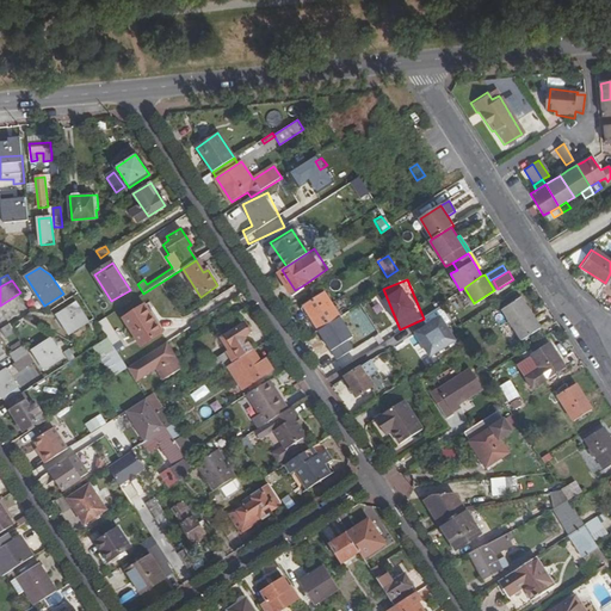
[(304,307),(320,331),(325,328),(345,315),(331,291),(304,307)]
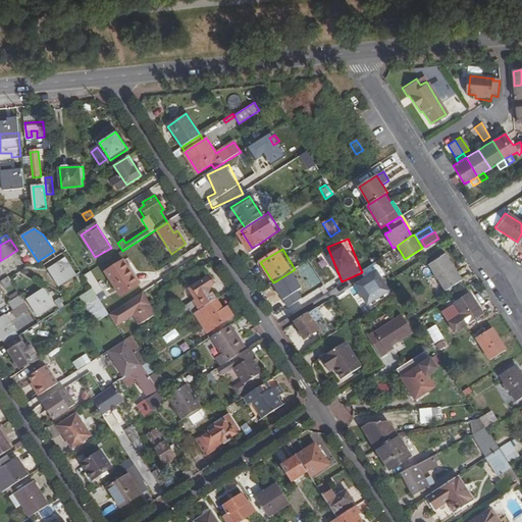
[(461,280),(444,254),(428,264),(445,291),(461,280)]
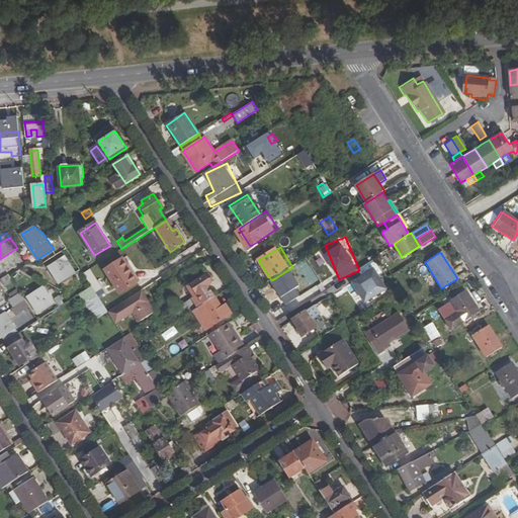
[(75,271),(65,256),(50,266),(61,281),(75,272),(75,271)]
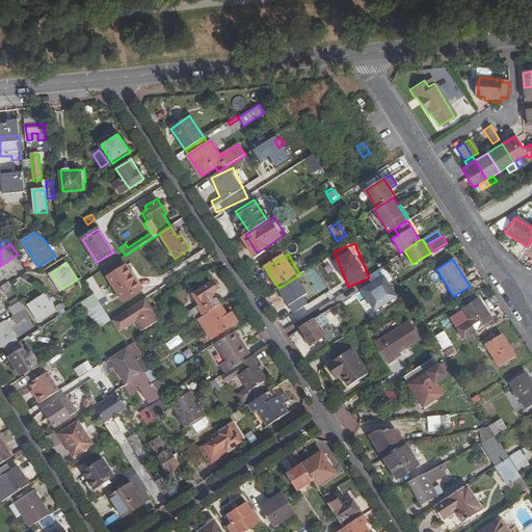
[(131,275),(126,266),(108,277),(124,301),(140,291),(131,275)]
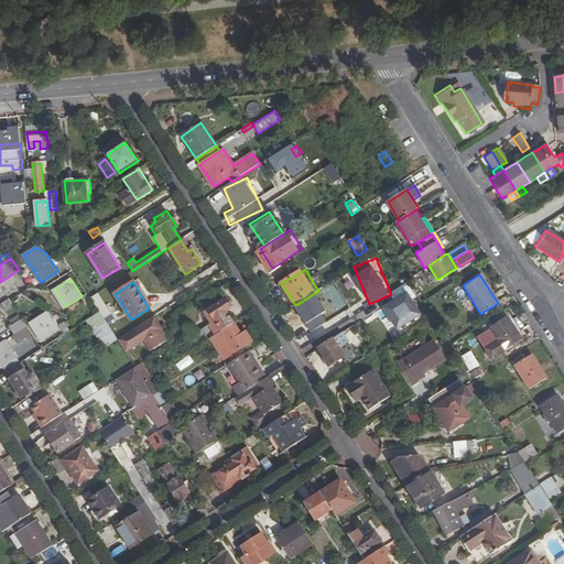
[(326,293),(322,289),(318,291),(300,303),(303,308),(303,310),(317,331),(322,328),(333,322),(334,321),(318,299),(326,293)]
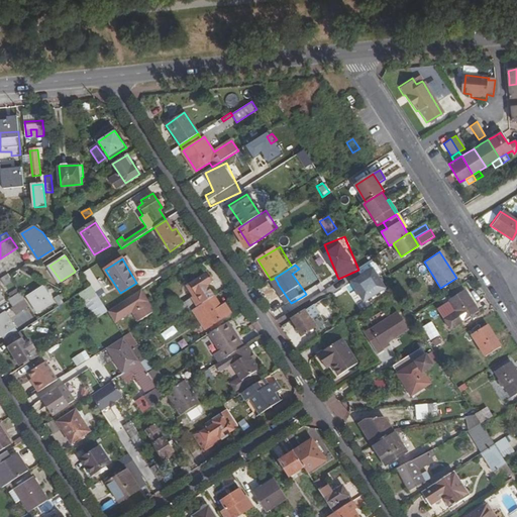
[(130,266),(127,268),(136,283),(139,281),(130,266)]
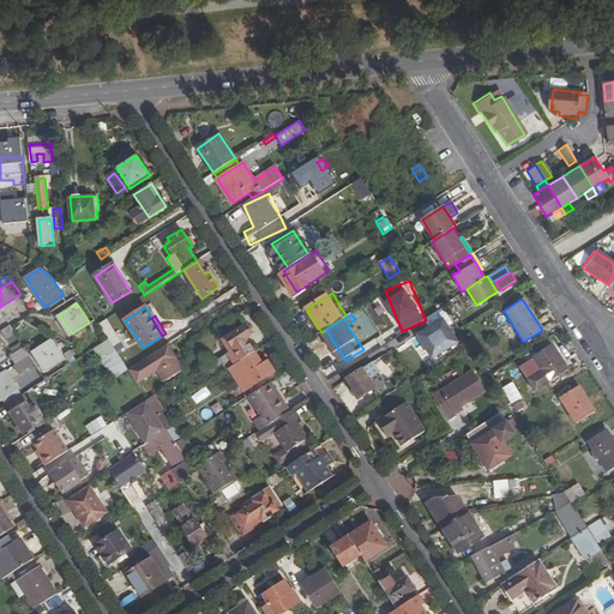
[(94,319),(89,321),(89,323),(94,331),(100,327),(94,319)]
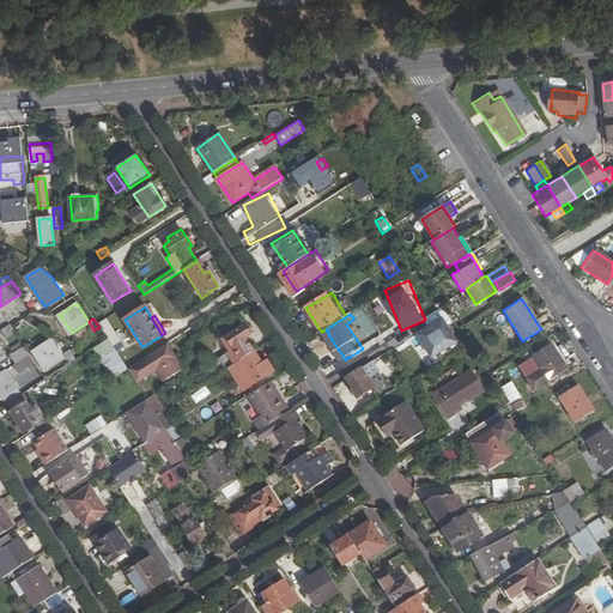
[(122,344),(107,319),(98,323),(108,339),(115,349),(122,344)]
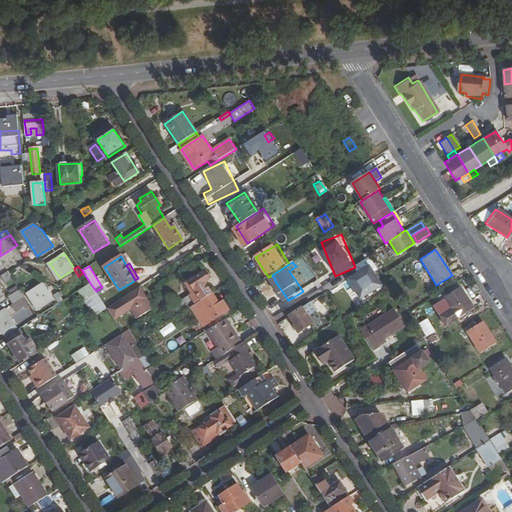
[(369,266),(348,280),(354,290),(355,290),(361,299),(381,285),(369,266)]
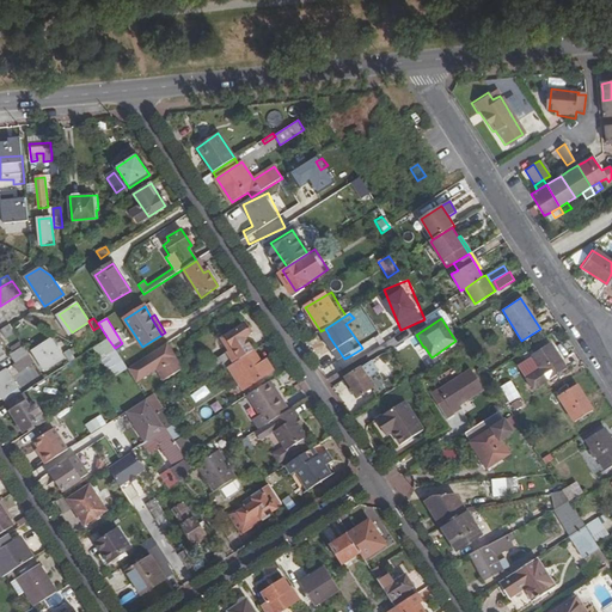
[(7,338),(16,334),(10,324),(1,330),(7,338)]
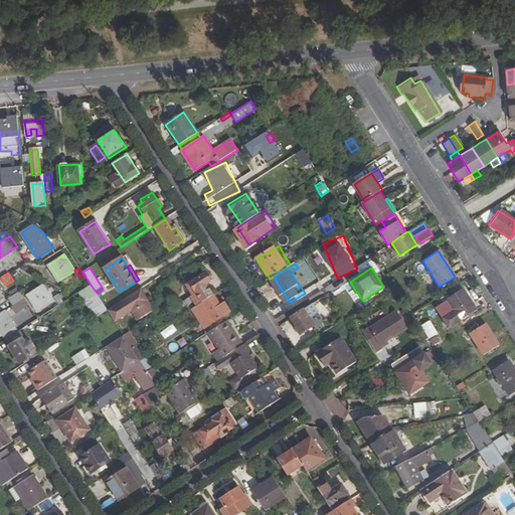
[(173,307),(179,317),(192,309),(213,296),(205,284),(210,282),(204,273),(189,282),(196,293),(173,307)]
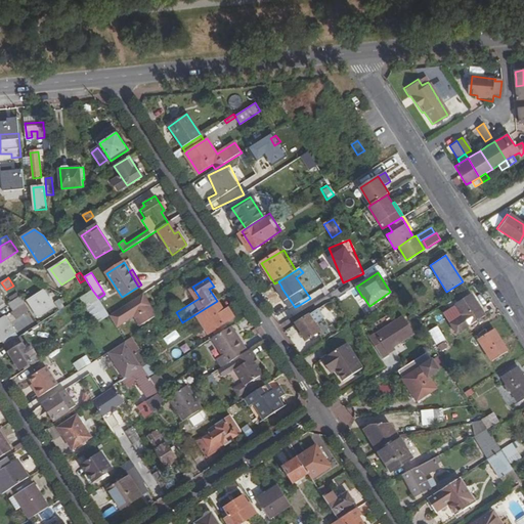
[(39,316),(54,306),(44,291),(29,301),(39,316)]
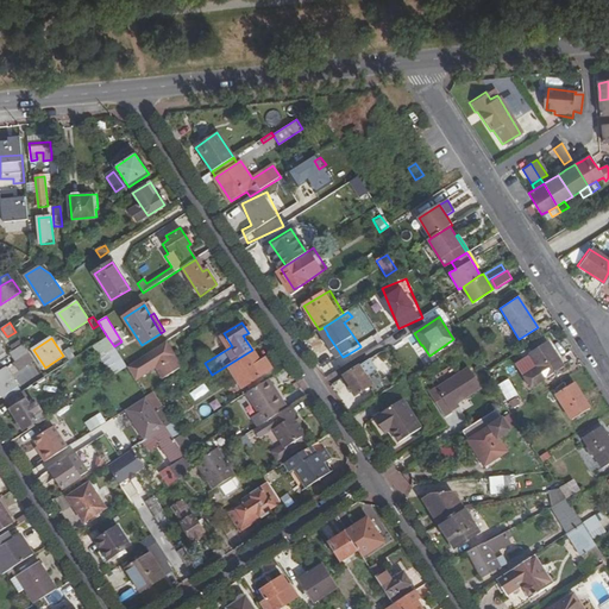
[(165,341),(127,366),(136,381),(156,368),(163,378),(181,366),(165,341)]
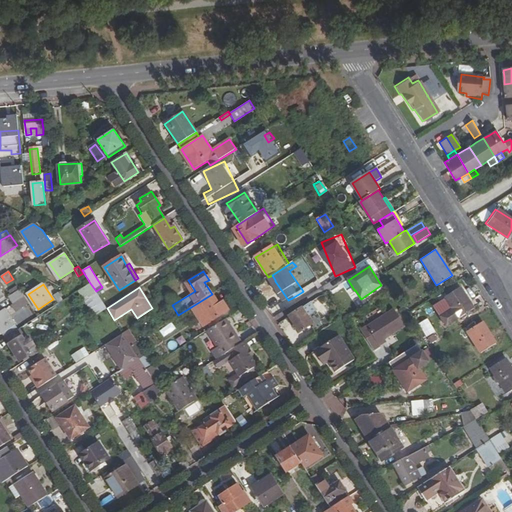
[(473,309),(459,287),(444,297),(445,299),(432,307),(445,327),(466,313),(467,316),(471,313),(470,311),(473,309)]
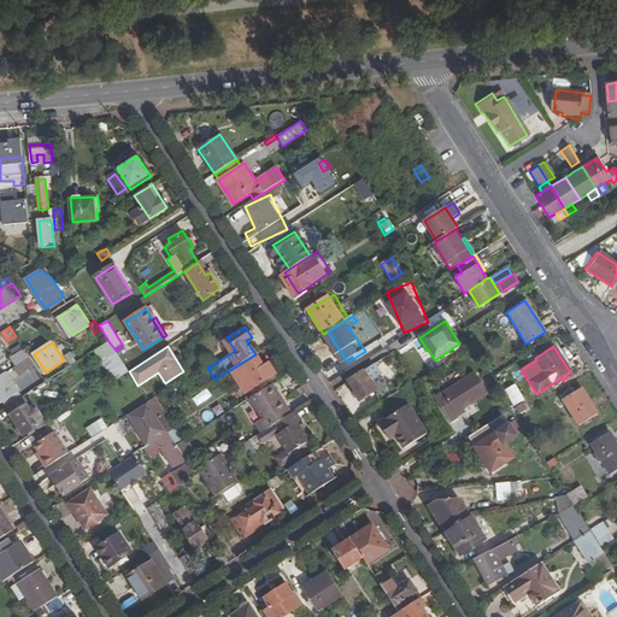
[(10,357),(16,366),(22,363),(30,357),(24,348),(10,357)]
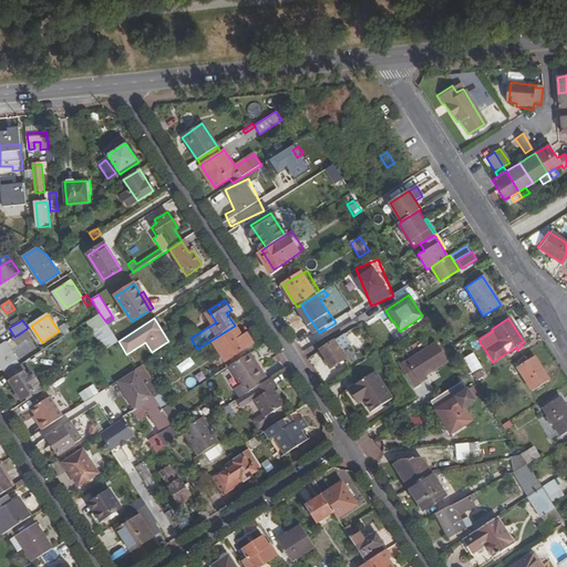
[(70,331),(64,323),(59,327),(63,334),(70,331)]
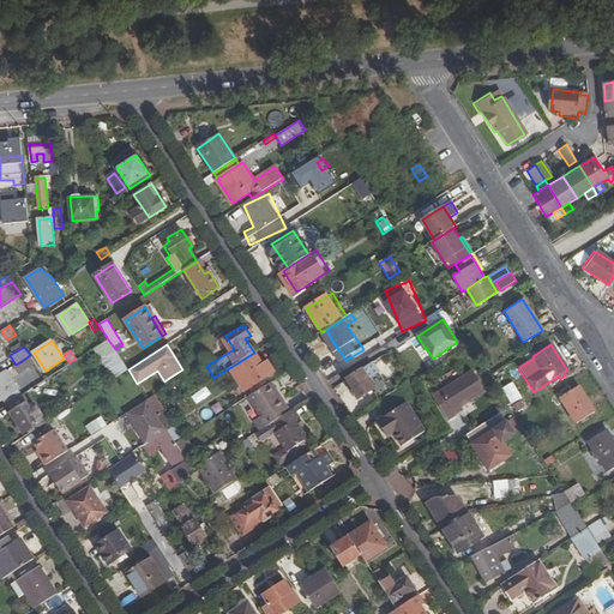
[(366,356),(362,350),(350,357),(355,363),(366,356)]
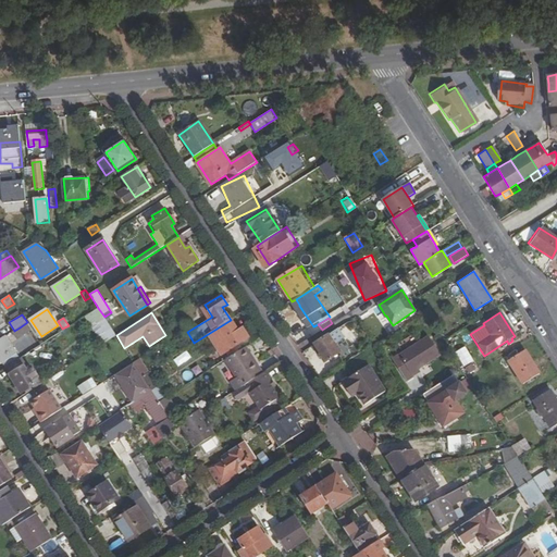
[(237,331),(231,320),(208,334),(222,355),(226,351),(235,346),(249,338),(242,327),(237,331)]
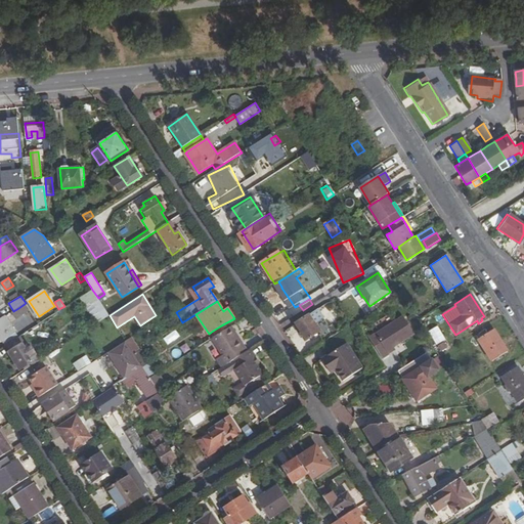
[(24,315),(30,311),(26,303),(18,308),(24,315)]
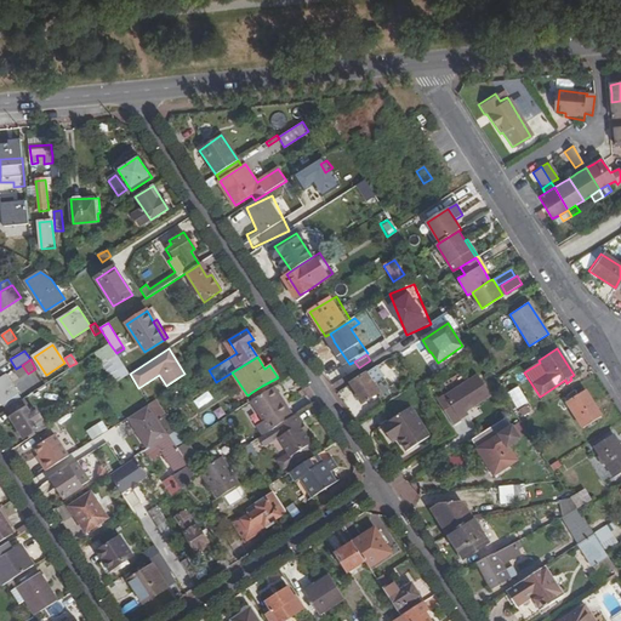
[(377,366),(366,374),(380,393),(377,394),(385,405),(402,394),(394,385),(391,387),(377,366)]
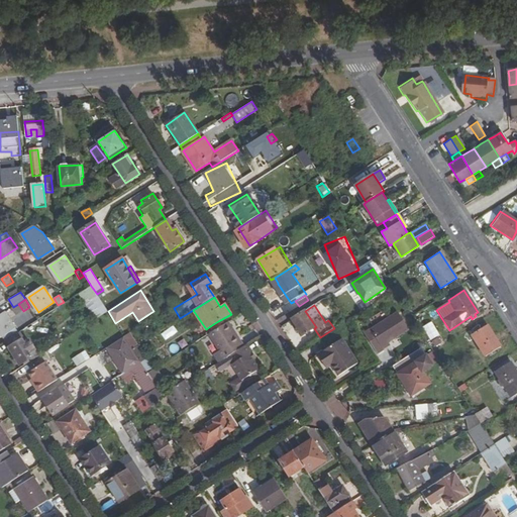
[(316,327),(305,311),(292,320),(302,336),(314,328),(316,327)]
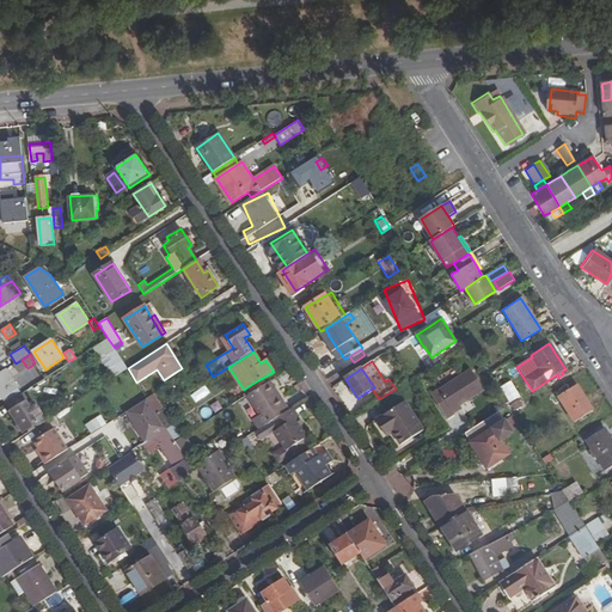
[(484,391),(470,369),(439,390),(454,416),(464,410),(461,407),(484,391)]
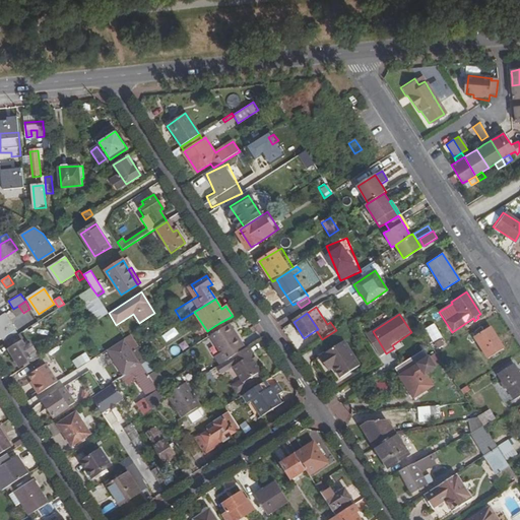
[(15,330),(9,319),(0,324),(0,333),(3,338),(15,330)]
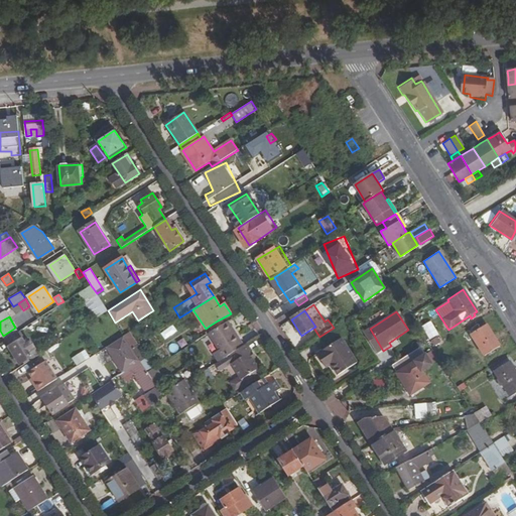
[(210,326),(213,331),(221,326),(218,320),(210,326)]
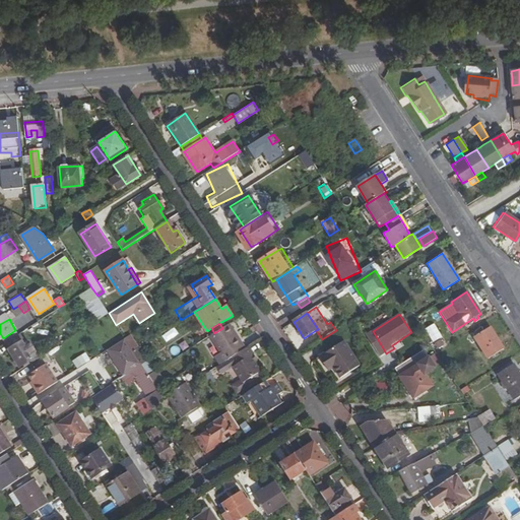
[(425,328),(432,342),(442,337),(435,323),(425,328)]
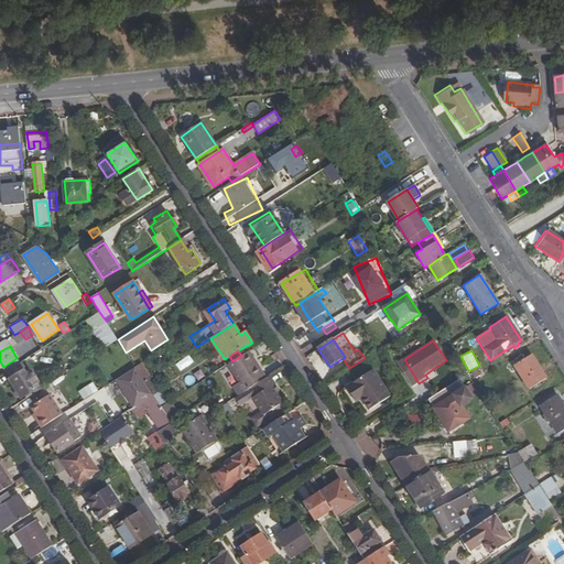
[(227,366),(245,391),(251,387),(267,378),(249,351),(241,356),(232,361),(227,366)]
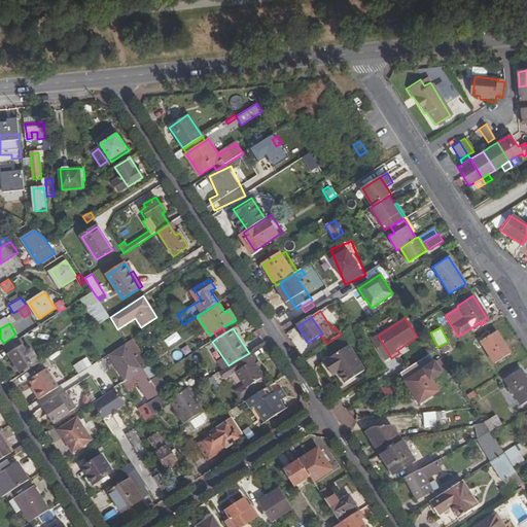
[(510,353),(495,331),(480,341),(493,363),(510,353)]
